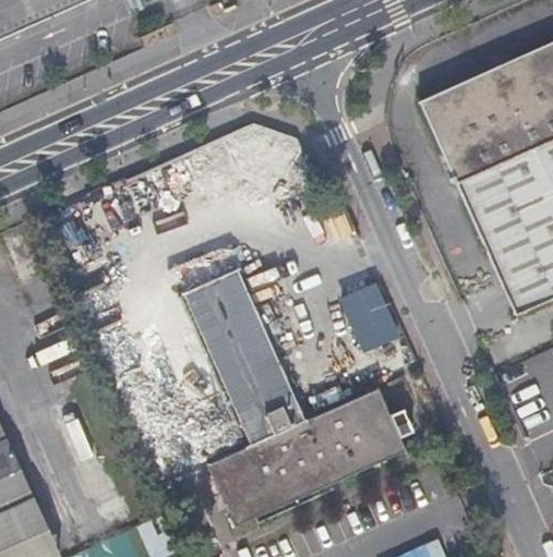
[(0,0),(0,34),(76,0),(0,0)]
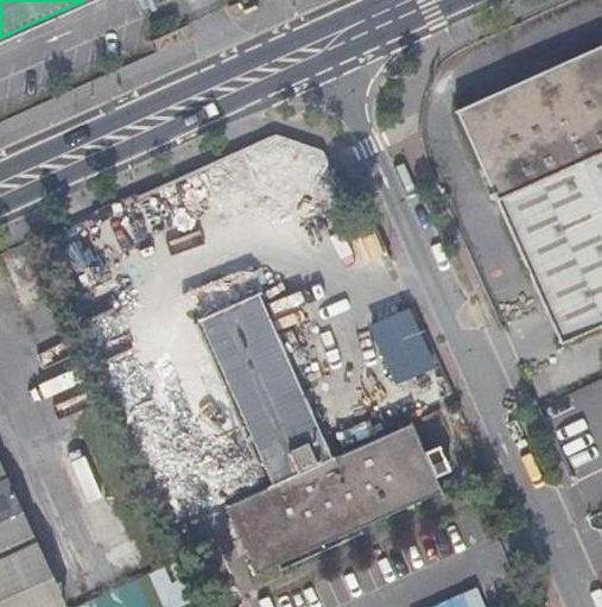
[(601,44),(547,69),(464,106),(568,340),(601,323),(601,44)]
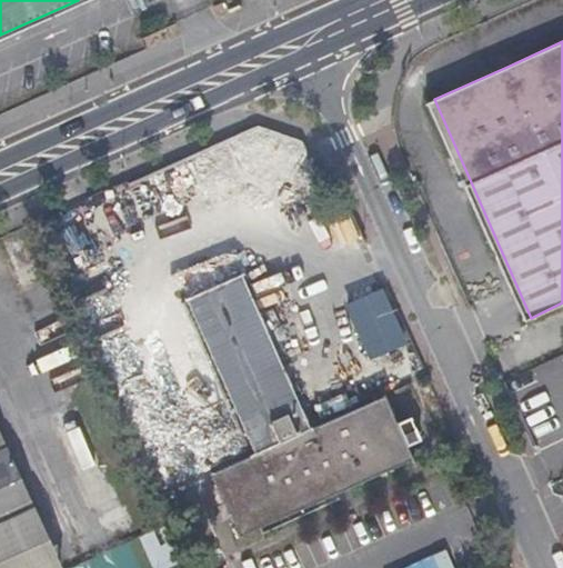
[(184,301),(219,378),(254,455),(210,475),(240,539),(415,459),(384,394),(312,427),(241,275),(184,301)]
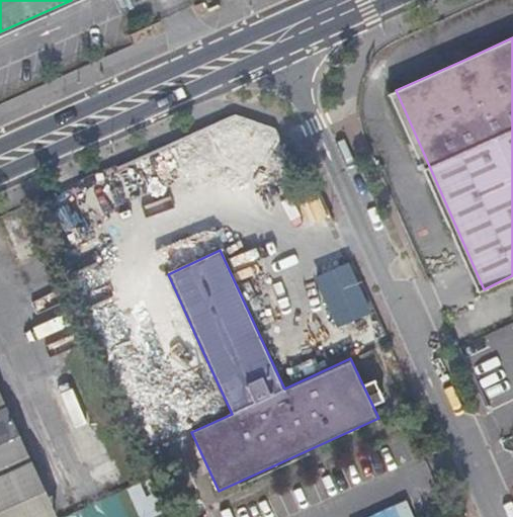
[(346,327),(381,312),(358,260),(323,275),(346,327)]
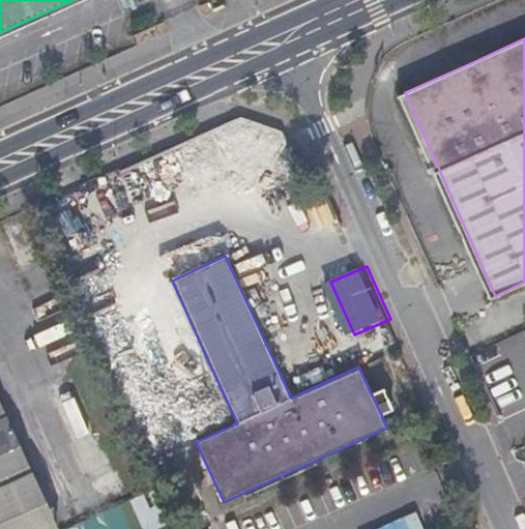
[(0,528),(57,528),(0,402),(0,528)]
